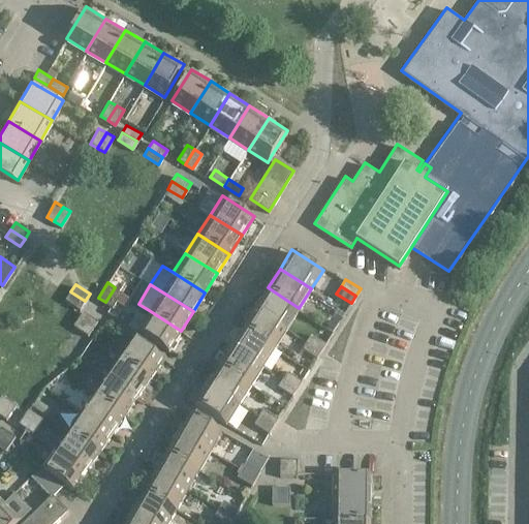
[(122,293),(115,287),(105,302),(113,307),(121,293),(122,293)]
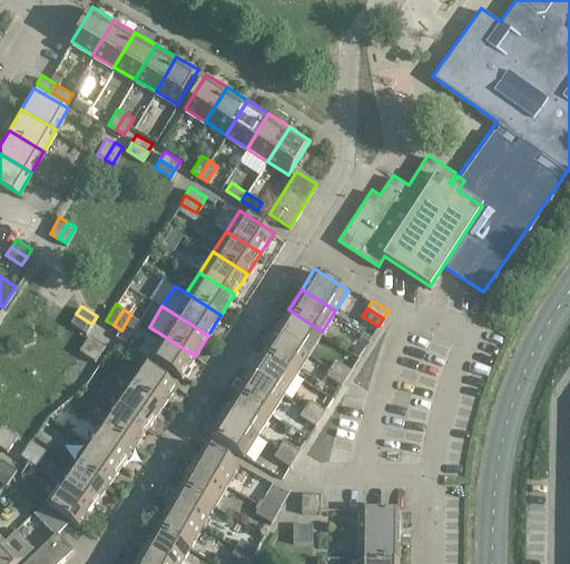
[(322,332),(288,309),(275,330),(310,352),(322,332)]
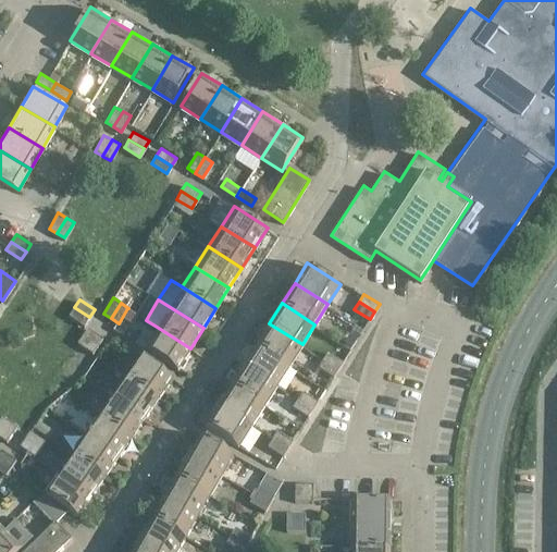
[(89,317),(74,307),(69,315),(84,324),(89,317)]
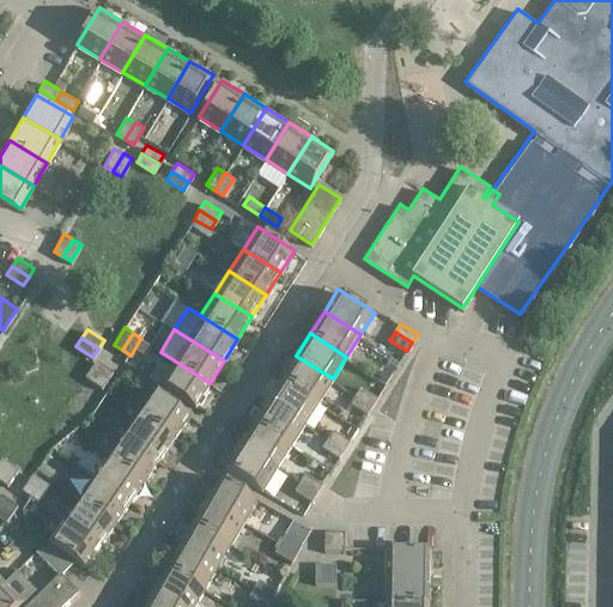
[(333,378),(296,356),(281,378),(319,401),(333,378)]
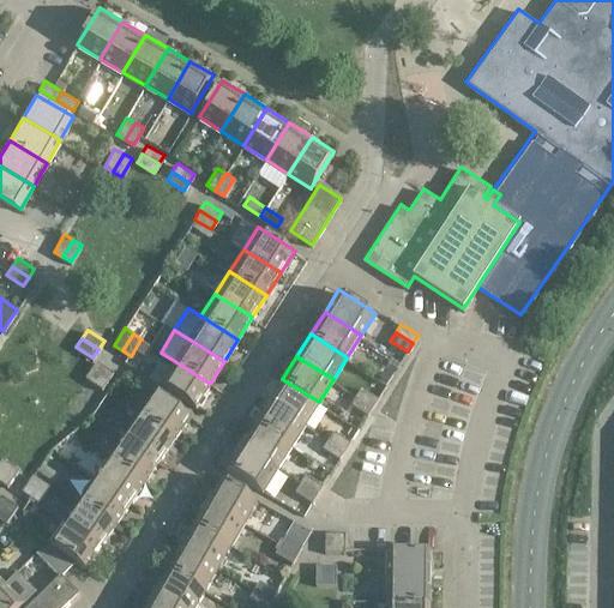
[(97,360),(97,361),(85,377),(94,383),(106,366),(97,360)]
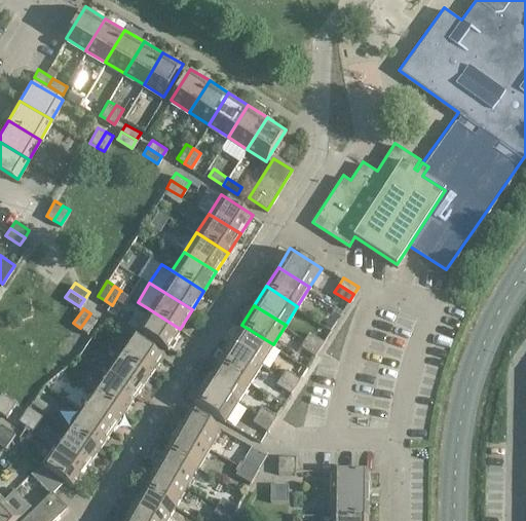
[(180,329),(148,308),(137,328),(167,347),(180,329)]
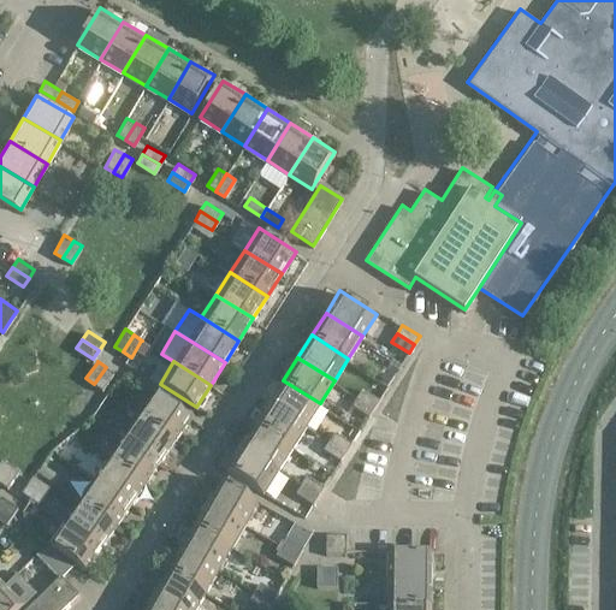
[(114,372),(106,367),(94,384),(102,390),(114,372)]
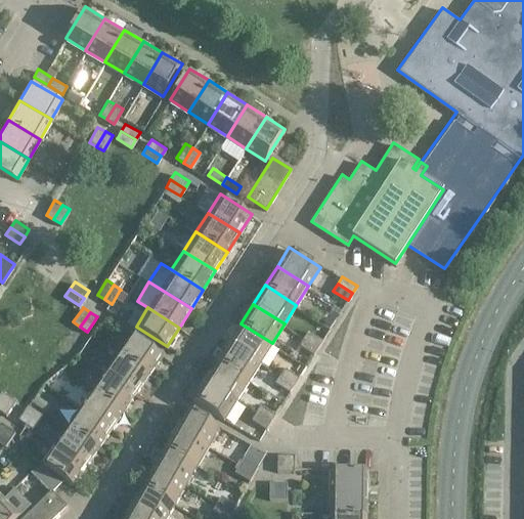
[(272,343),(241,323),(228,342),(260,361),(272,343)]
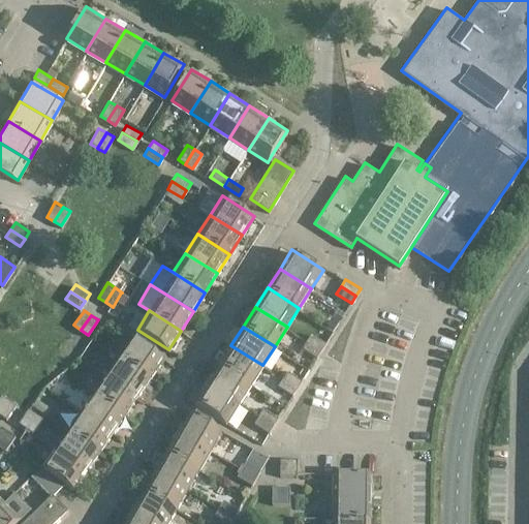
[(325,342),(311,333),(307,339),(321,348),(325,342)]
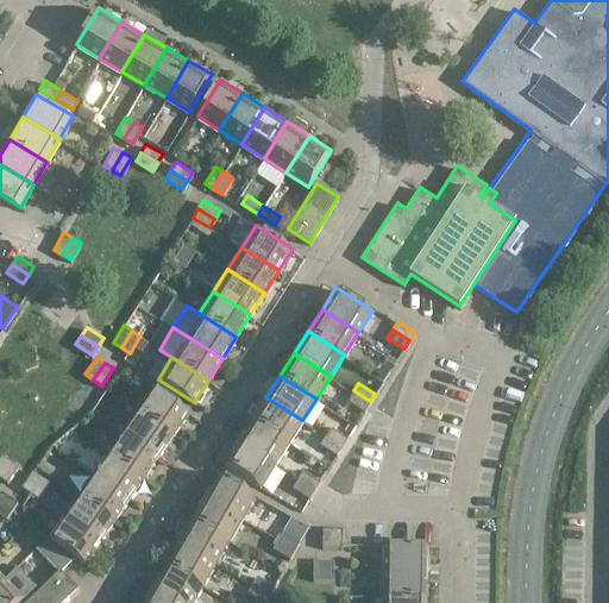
[(152,387),(138,408),(174,433),(188,412),(152,387)]
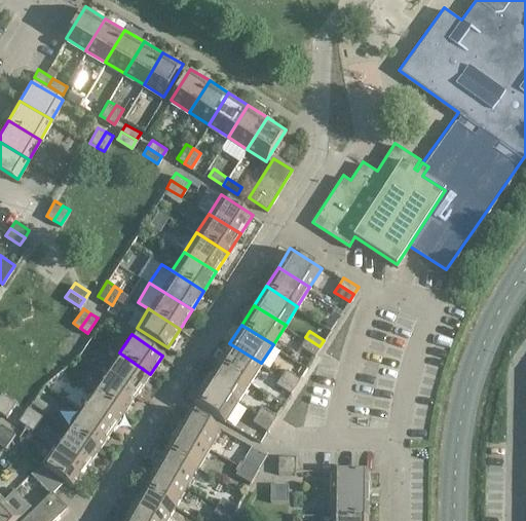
[(300,345),(314,355),(320,346),(305,337),(300,345)]
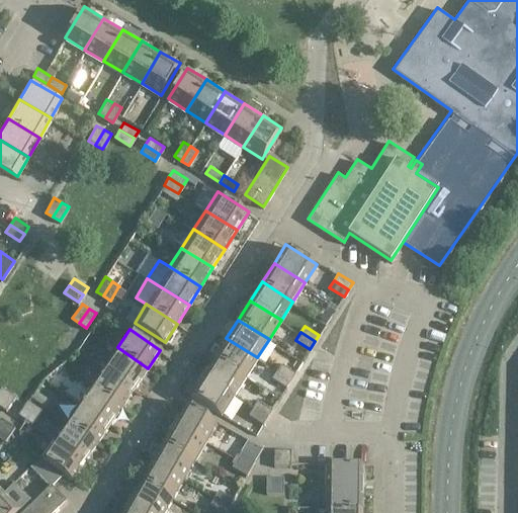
[(257,357),(226,338),(214,356),(245,376),(257,357)]
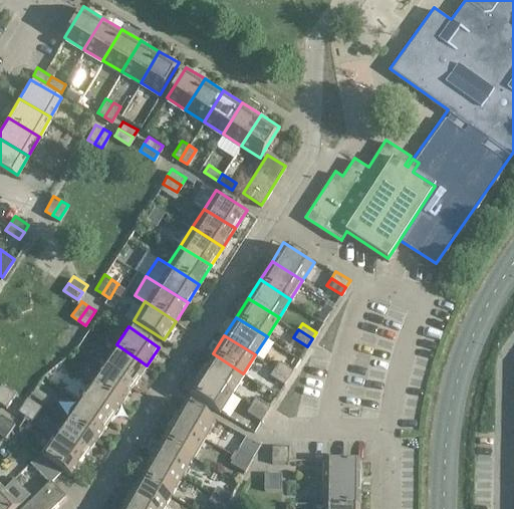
[(147,365),(116,344),(103,362),(134,384),(147,365)]
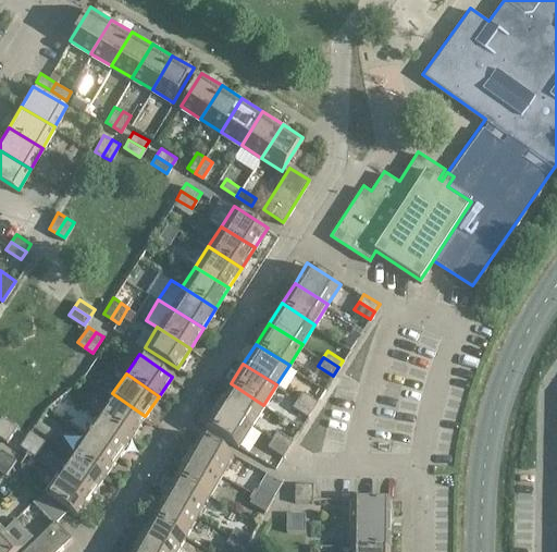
[(263,405),(231,383),(218,404),(251,425),(263,405)]
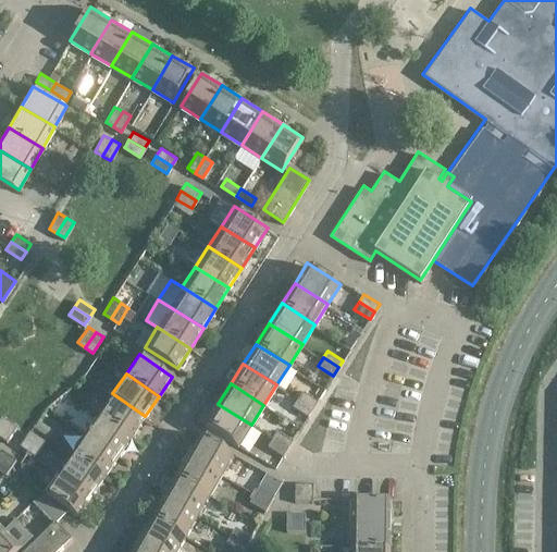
[(318,400),(302,390),(298,397),(313,407),(318,400)]
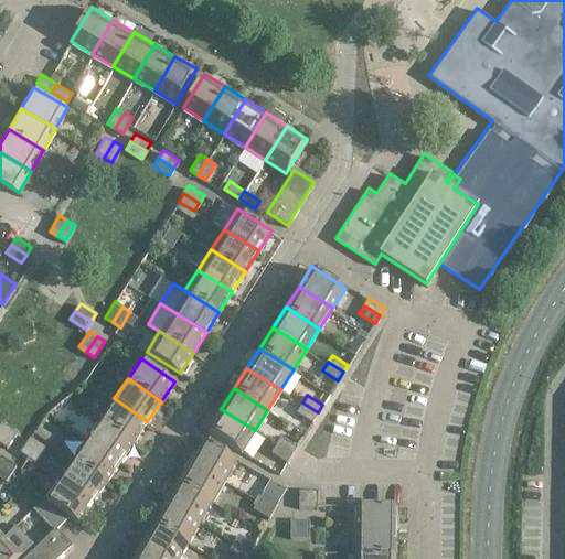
[(147,421),(114,398),(100,418),(134,441),(147,421)]
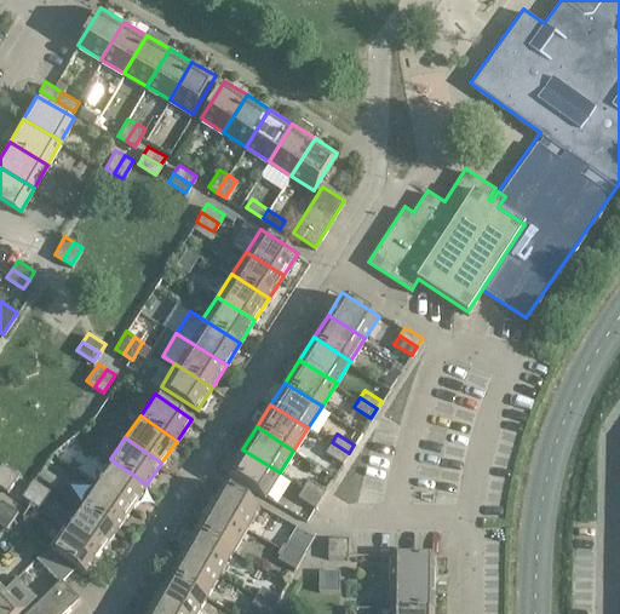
[(326,452),(343,462),(349,453),(332,442),(326,452)]
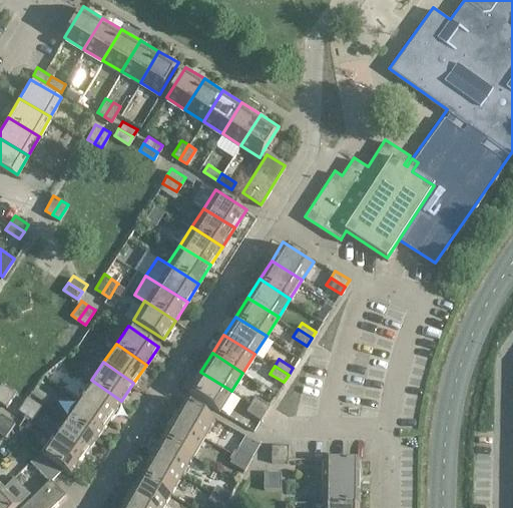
[(231,391),(200,372),(188,390),(219,409),(231,391)]
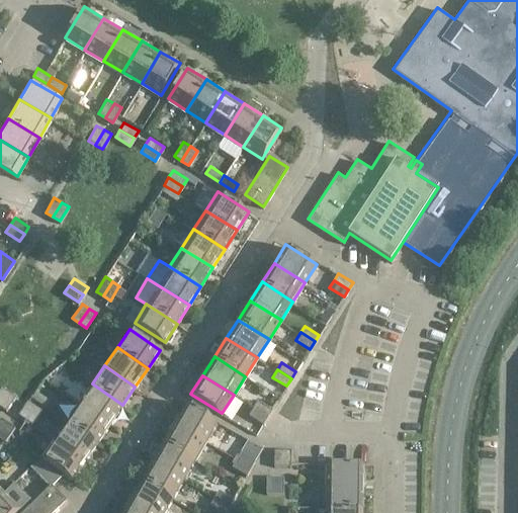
[(122,405),(92,383),(80,402),(109,423),(122,405)]
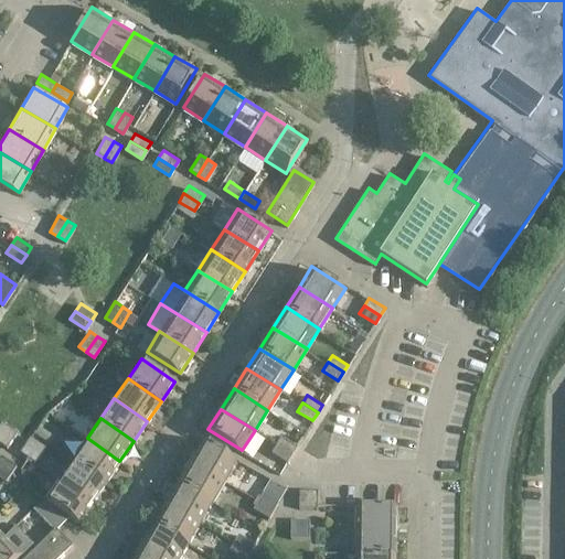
[(2,420),(0,422),(0,429),(12,438),(18,430),(2,420)]
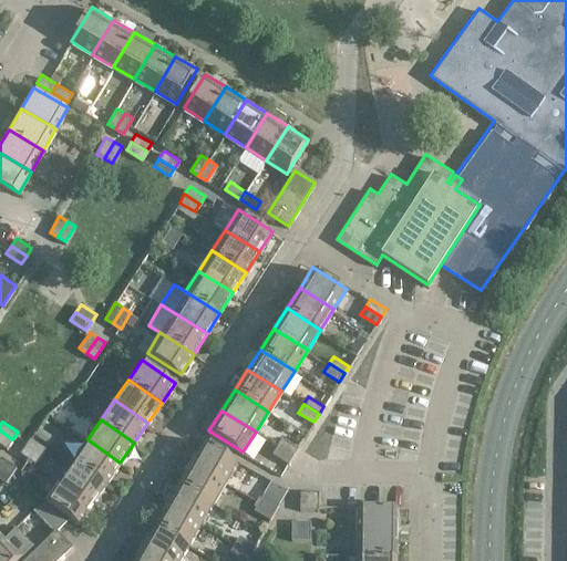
[(12,439),(0,430),(0,443),(7,447),(12,439)]
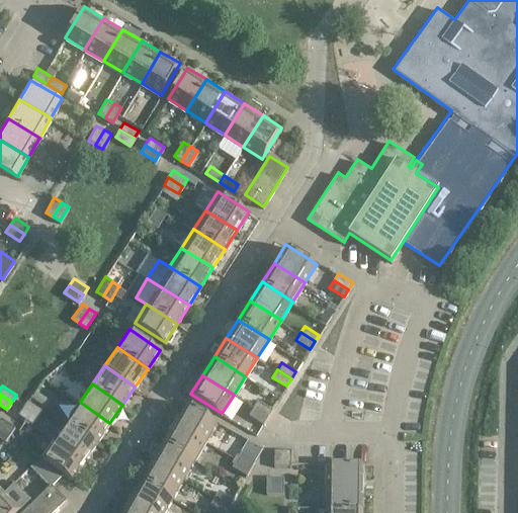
[(28,399),(23,406),(37,416),(41,409),(28,399)]
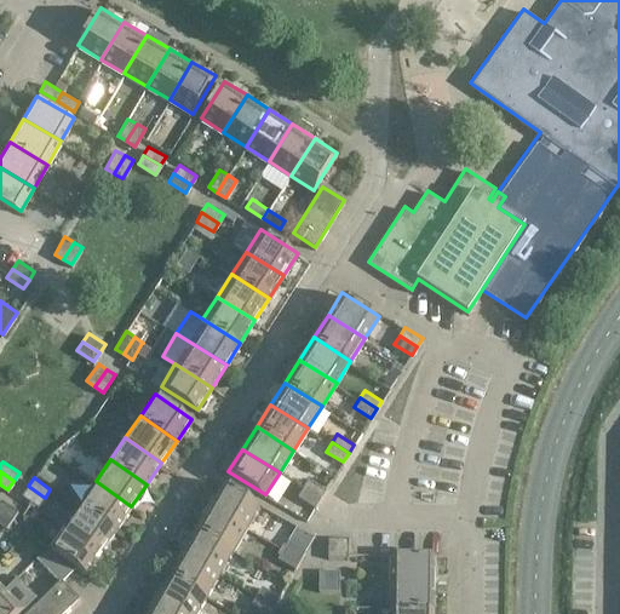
[(309,478),(304,486),(321,497),(326,489),(309,478)]
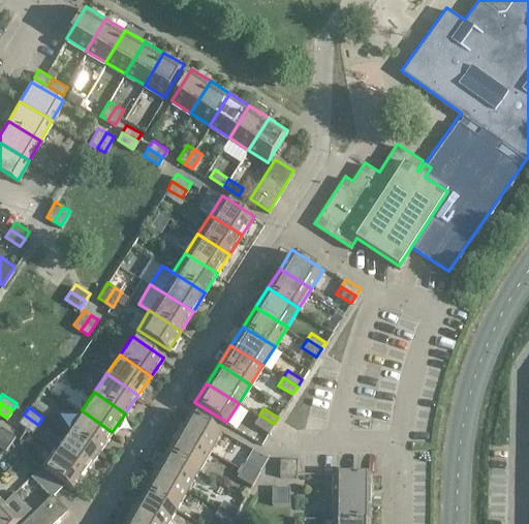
[(112,432),(82,410),(68,430),(99,451),(112,432)]
